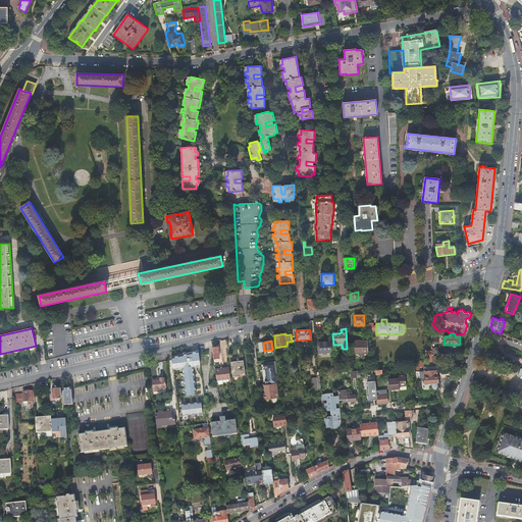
[(356,354),(369,354),(369,341),(356,341),(356,354)]
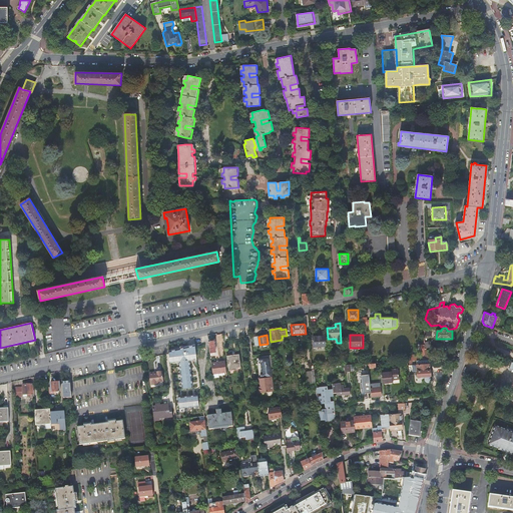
[(313,337),(313,347),(326,346),(325,336),(313,337)]
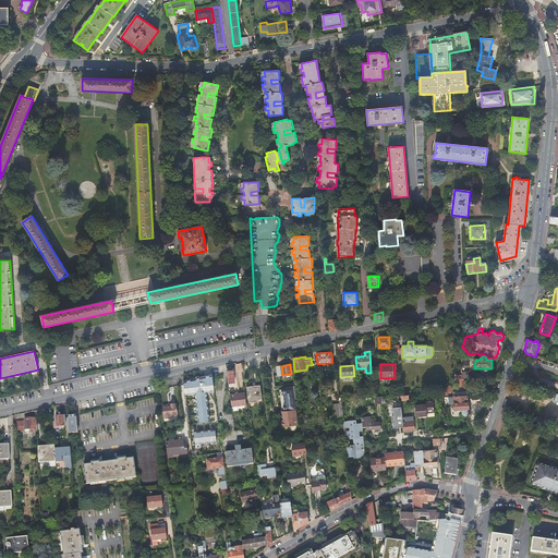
[(184,396),(195,395),(207,392),(215,392),(213,374),(183,380),(184,396)]
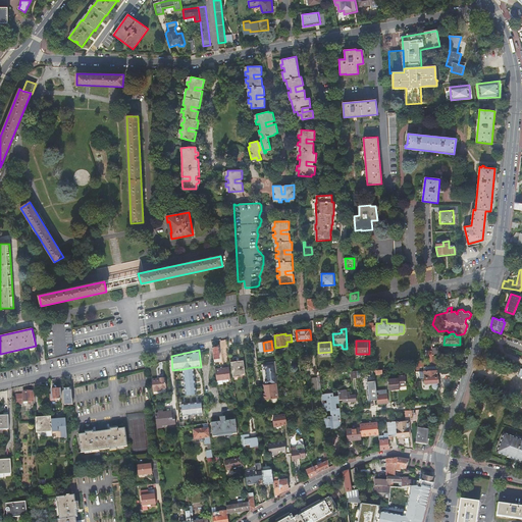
[(432,354),(432,351),(428,351),(428,361),(419,361),(419,367),(432,366),(432,356),(432,354)]
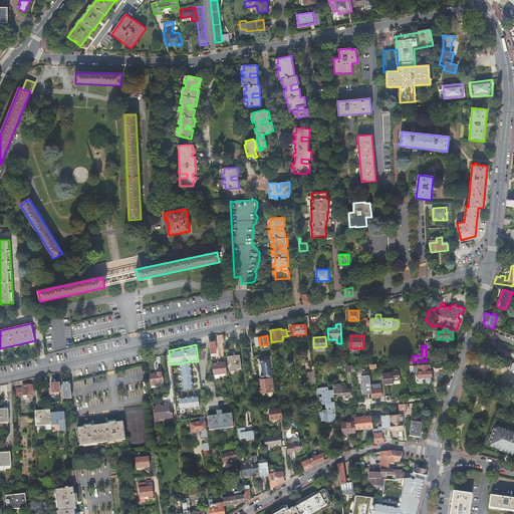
[(431,360),(435,359),(435,354),(431,354),(431,350),(427,350),(426,350),(426,360),(431,360)]
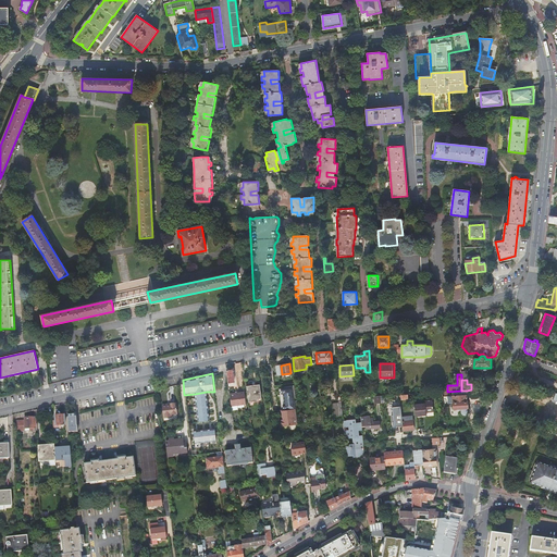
[(246,386),(248,403),(258,401),(258,399),(261,399),(260,385),(246,386)]
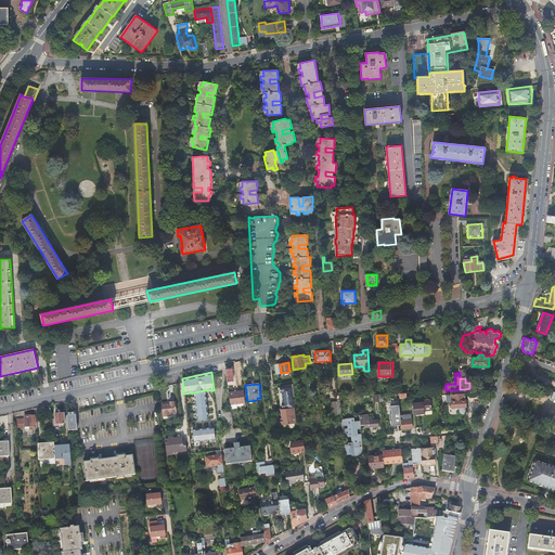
[(287,387),(281,388),(284,410),(295,408),(294,399),(292,387),(287,387)]
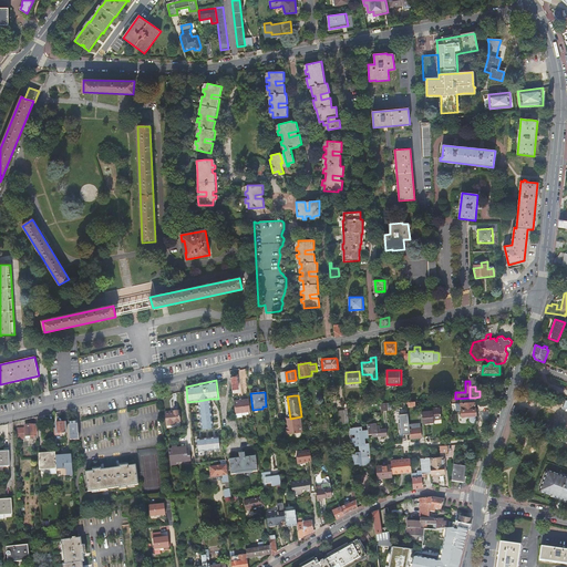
[(475,402),(475,398),(460,399),(460,403),(455,403),(455,411),(460,411),(461,416),(468,416),(468,420),(470,422),(471,423),(473,423),(475,422),(476,420),(476,409),(475,409),(475,402)]
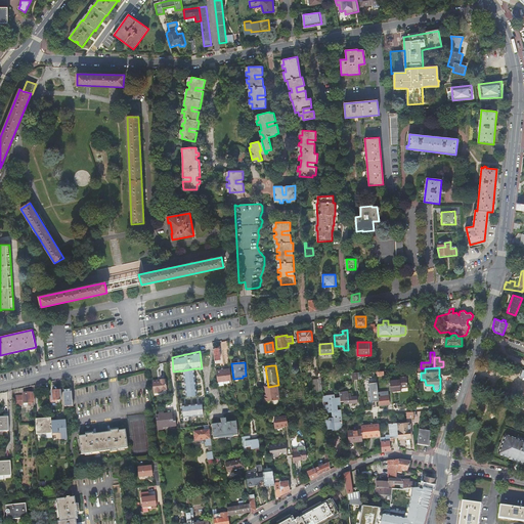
[(230,368),(216,370),(218,386),(232,385),(230,368)]
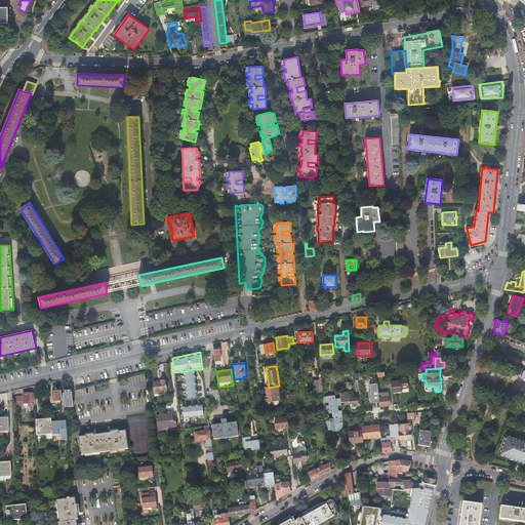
[(401,380),(391,381),(392,393),(397,392),(398,392),(401,392),(402,392),(402,389),(409,388),(407,377),(400,378),(401,380)]
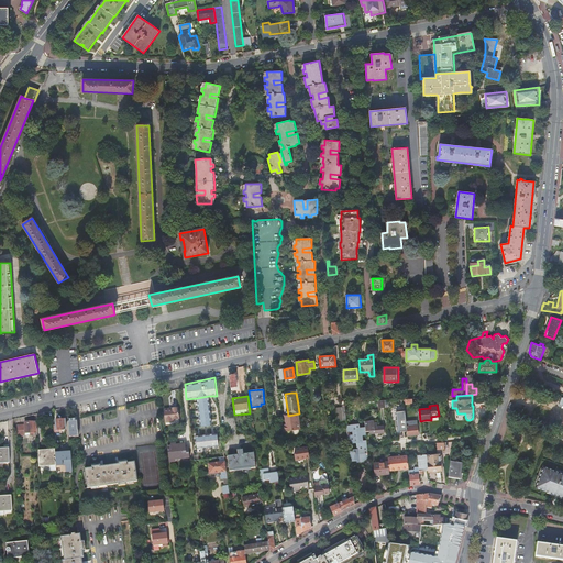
[(164,410),(166,422),(174,422),(174,420),(179,419),(178,408),(164,410)]
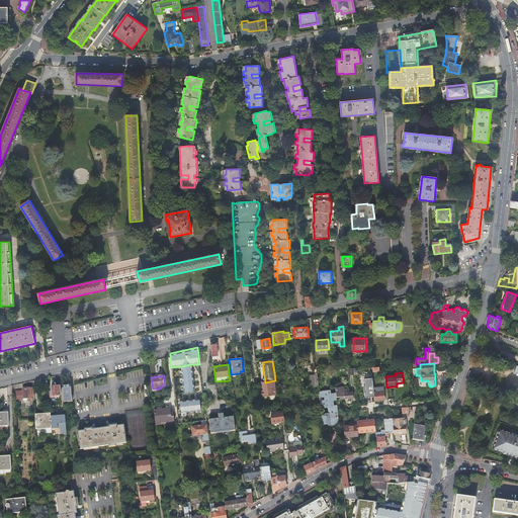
[(319,390),(317,375),(316,375),(310,375),(312,390),(319,390)]
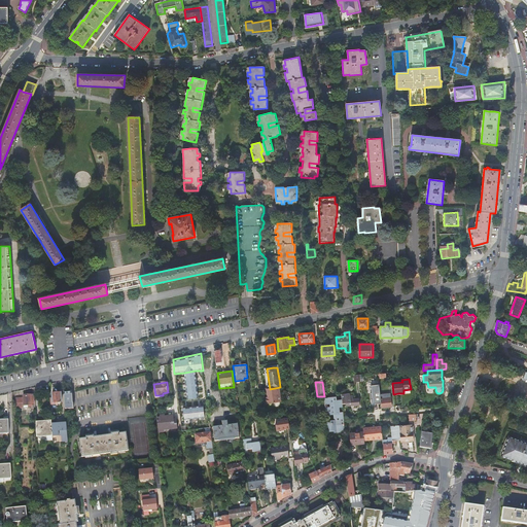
[(381,403),(380,384),(371,385),(372,393),(371,393),(371,397),(372,397),(373,403),(381,403)]
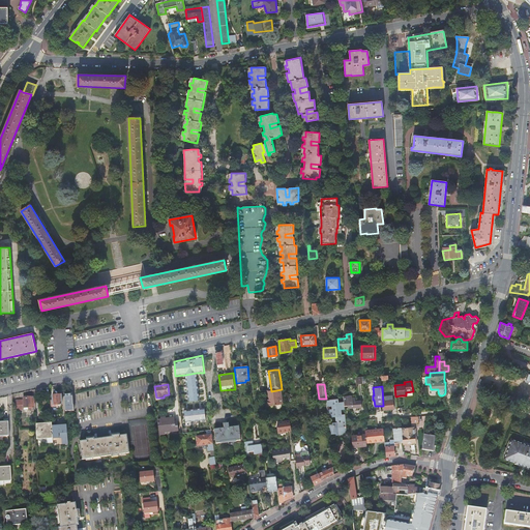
[(271,391),(272,406),(283,405),(282,389),(271,391)]
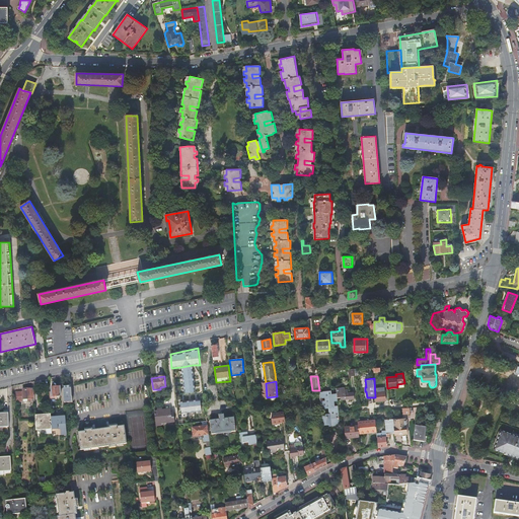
[(65,406),(73,405),(72,396),(70,385),(67,385),(67,386),(63,387),(64,397),(65,406)]
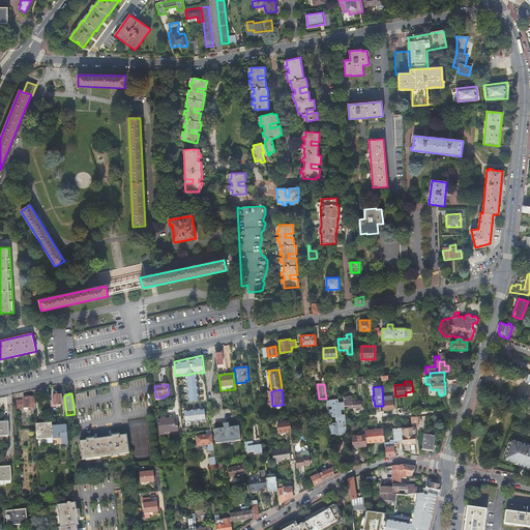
[(61,395),(52,395),(53,403),(51,403),(51,408),(58,407),(58,405),(62,405),(61,395)]
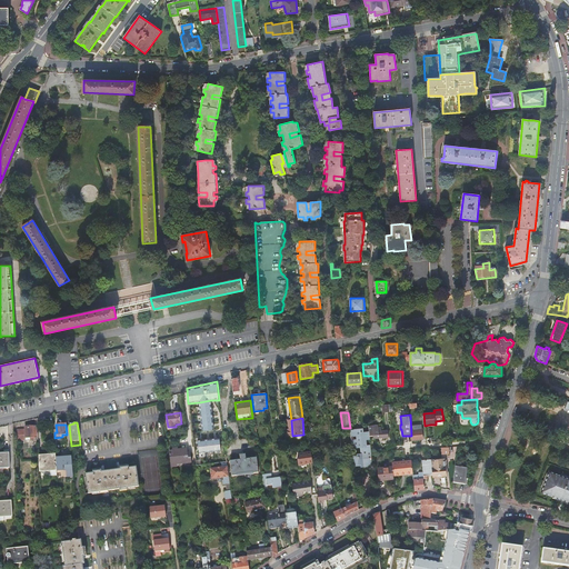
[(377,425),(368,426),(369,432),(369,436),(373,435),(373,438),(388,437),(388,430),(386,430),(381,431),(381,429),(381,427),(378,427),(377,425)]
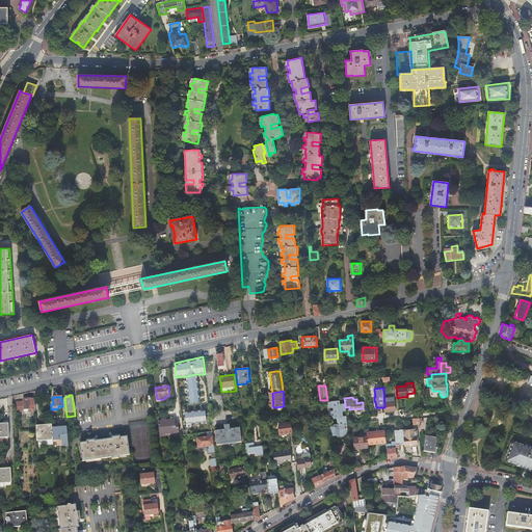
[(396,410),(395,397),(384,398),(386,411),(396,410)]
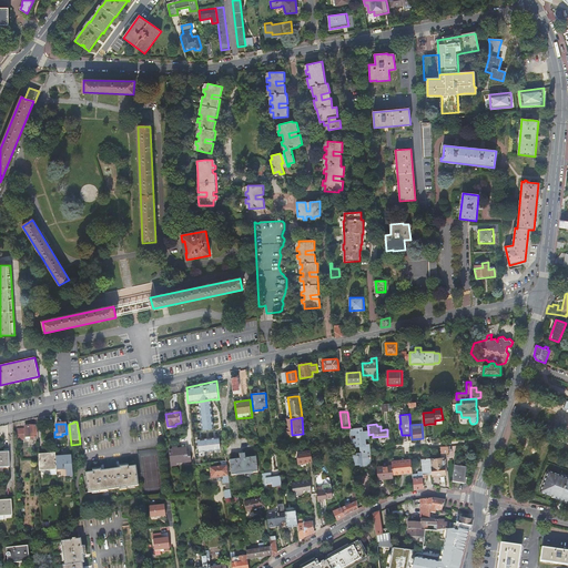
[(36,426),(26,426),(26,429),(18,429),(19,439),(22,439),(22,437),(31,437),(31,439),(36,439),(36,426)]
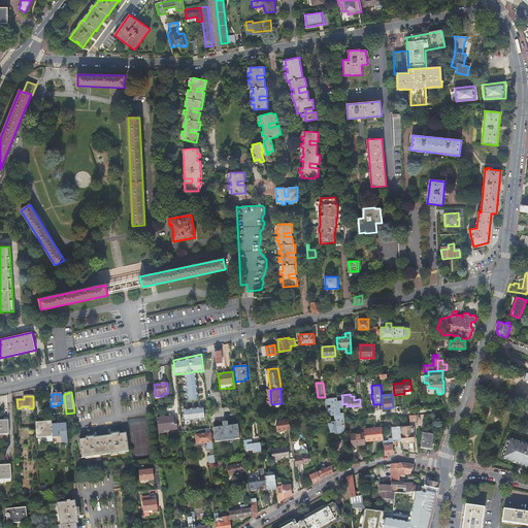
[(328,432),(333,432),(333,430),(334,430),(335,430),(335,432),(341,432),(341,428),(345,428),(344,420),(344,419),(344,417),(343,415),(343,413),(340,413),(340,407),(343,407),(342,404),(342,401),(336,401),(336,398),(333,398),(328,399),(325,399),(326,416),(330,415),(330,416),(334,415),(335,421),(331,421),(331,423),(327,424),(328,426),(328,432)]
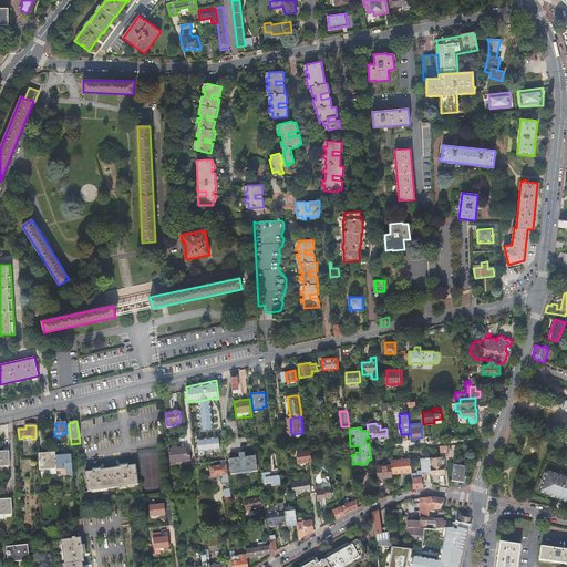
[(218,436),(197,439),(198,452),(220,449),(218,436)]
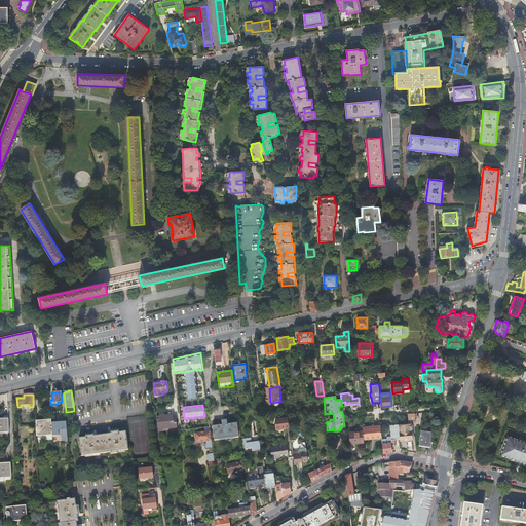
[(158,430),(178,427),(176,418),(174,419),(173,415),(163,416),(162,415),(159,415),(160,417),(157,418),(158,430)]
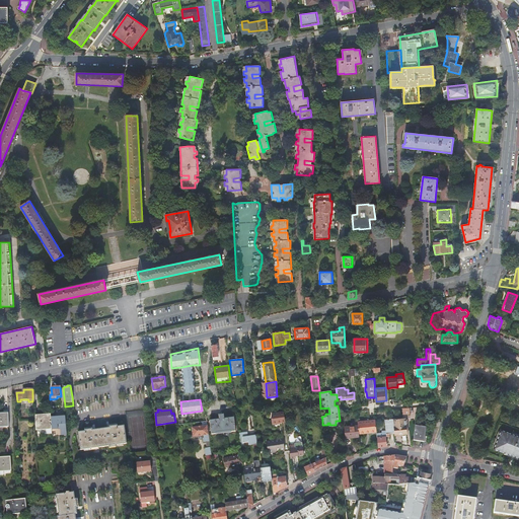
[(0,427),(9,427),(9,412),(3,412),(3,414),(0,413),(0,427)]
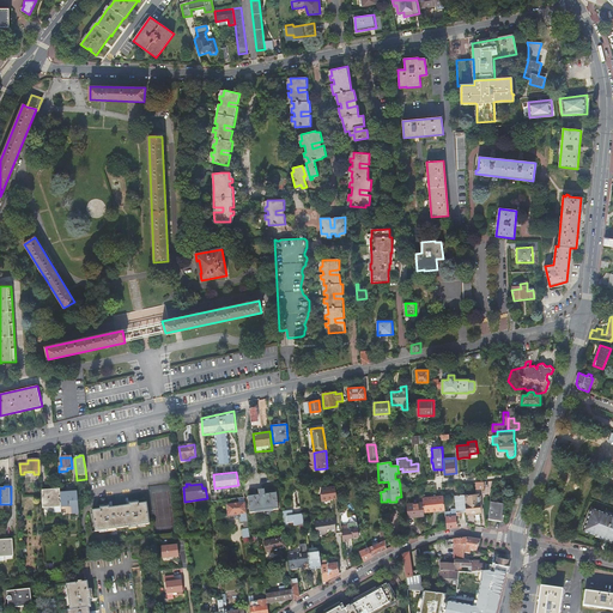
[(337,498),(335,486),(322,489),(322,492),(321,493),(322,502),(328,501),(328,499),(332,499),(337,498)]
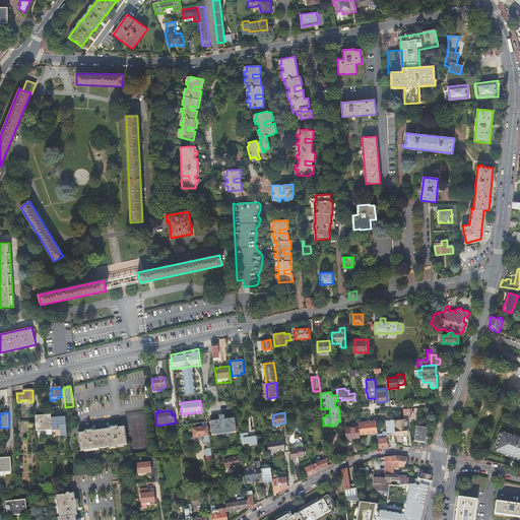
[(52,431),(51,418),(51,415),(36,416),(37,432),(52,431)]
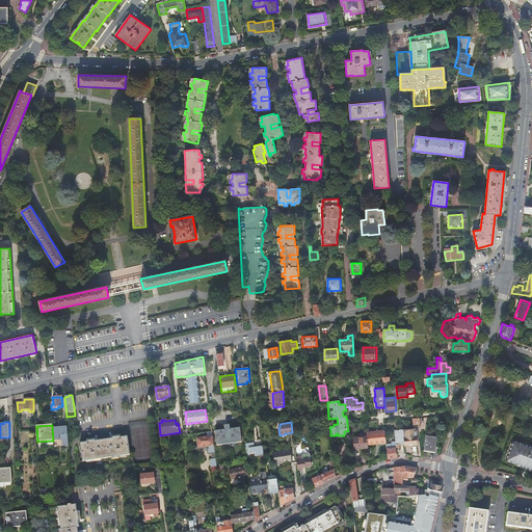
[(241,443),(240,428),(230,429),(230,425),(224,426),(225,430),(215,431),(217,446),(241,443)]
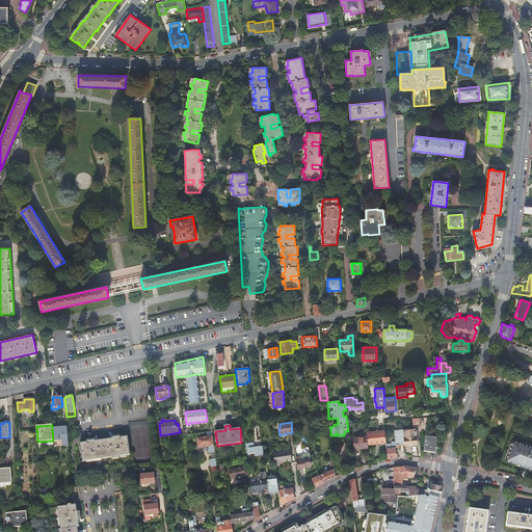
[(68,439),(68,435),(68,427),(52,428),(53,441),(68,439)]
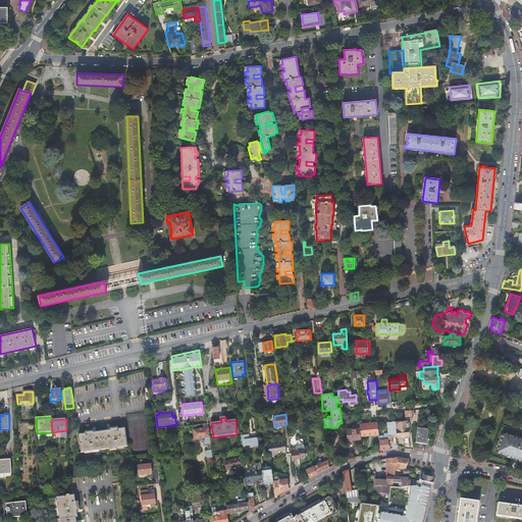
[(408,420),(396,422),(397,435),(397,437),(398,436),(400,438),(402,437),(403,436),(410,435),(408,420)]
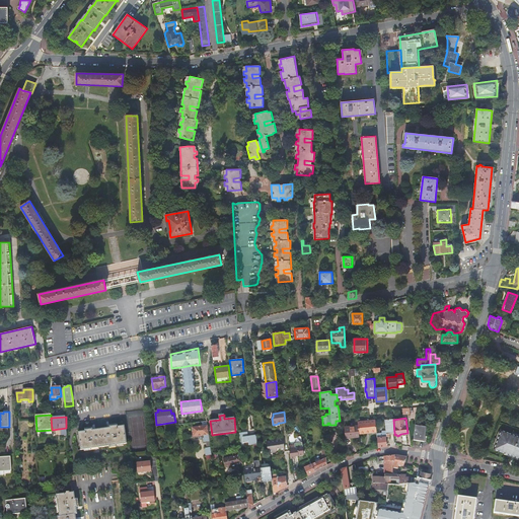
[(364,433),(376,432),(375,420),(357,422),(358,425),(359,435),(364,434),(364,433)]
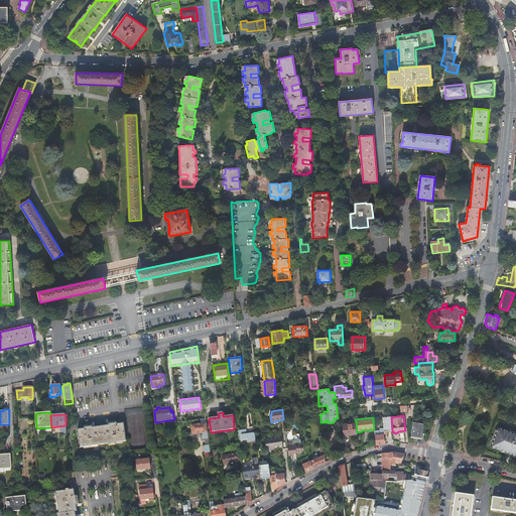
[(392,430),(391,417),(382,418),(383,427),(379,428),(379,430),(374,430),(375,434),(376,445),(384,443),(383,434),(387,433),(387,431),(392,430)]
